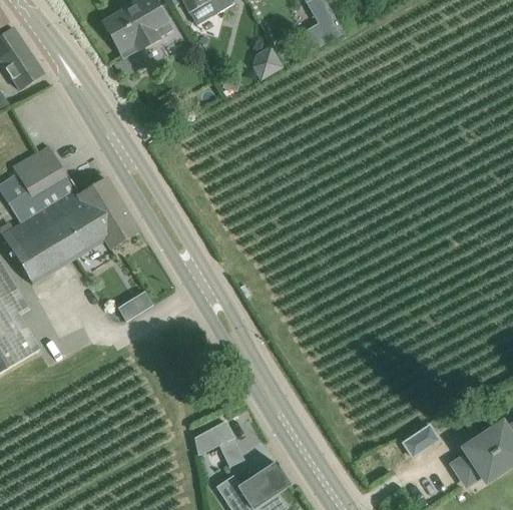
[(135,2),(103,21),(124,56),(127,54),(173,28),(162,11),(155,0),(134,0),(135,2)]
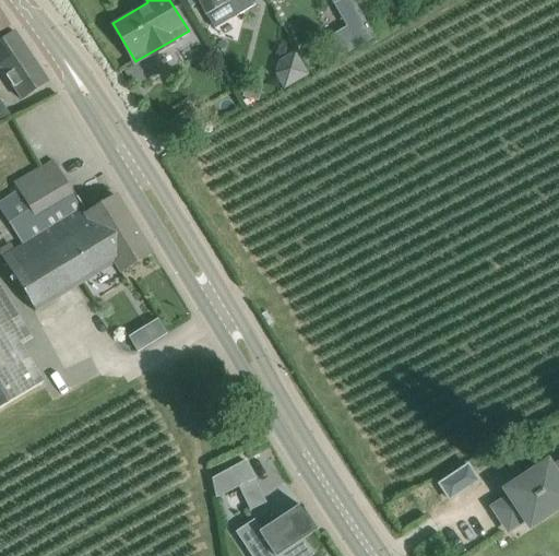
[(200,0),(205,11),(214,26),(256,2),(254,0),(200,0)]
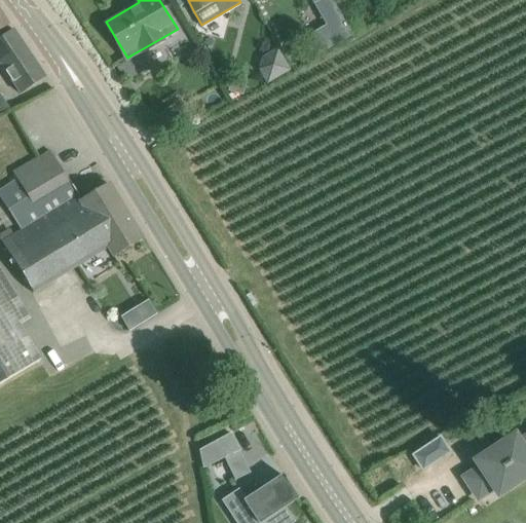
[(316,0),(314,1),(313,1),(326,23),(337,41),(352,32),(334,0),(316,0)]
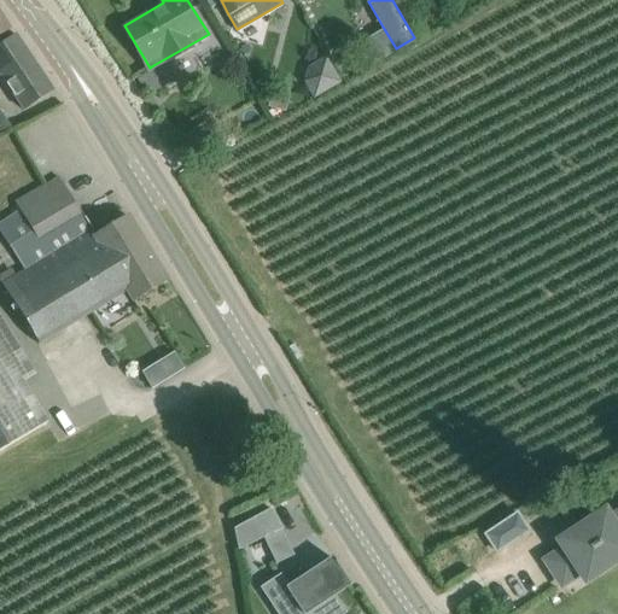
[(0,33),(11,27),(0,9),(0,33)]
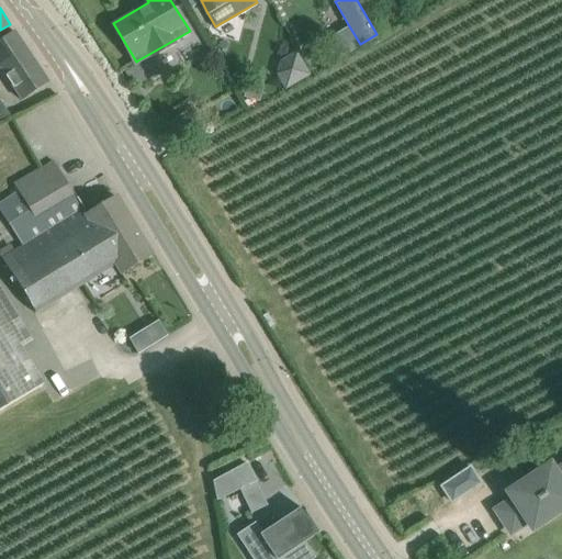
[(0,37),(0,64),(23,98),(49,79),(15,29),(0,37)]
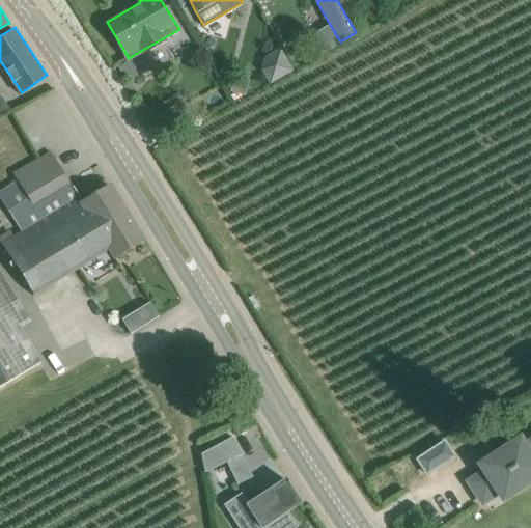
[(280,46),(266,55),(261,67),(270,83),(294,68),(280,46)]
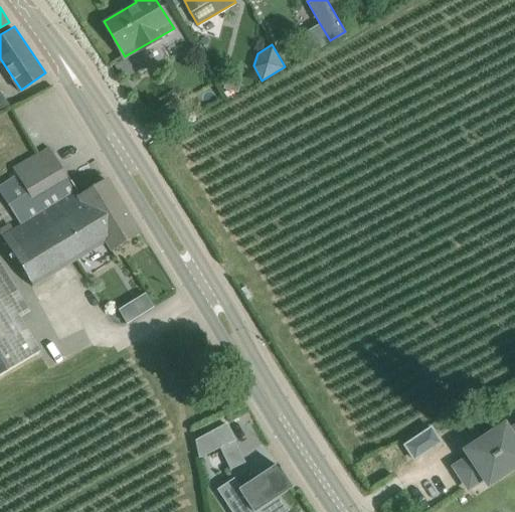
[(0,108),(10,104),(0,89),(0,108)]
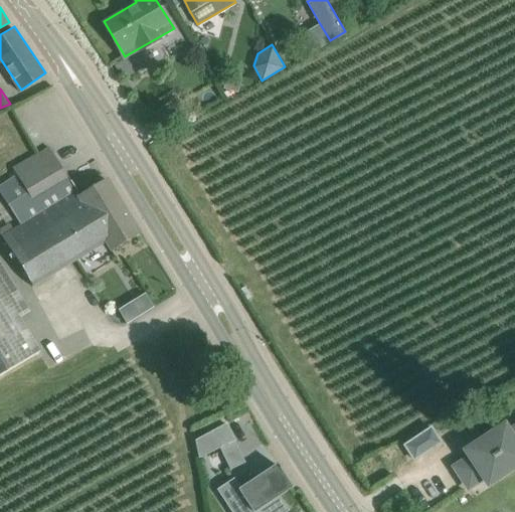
[(0,190),(20,224),(3,235),(32,284),(107,239),(112,246),(139,231),(107,177),(80,193),(49,145),(12,167),(17,175),(0,185),(0,190)]
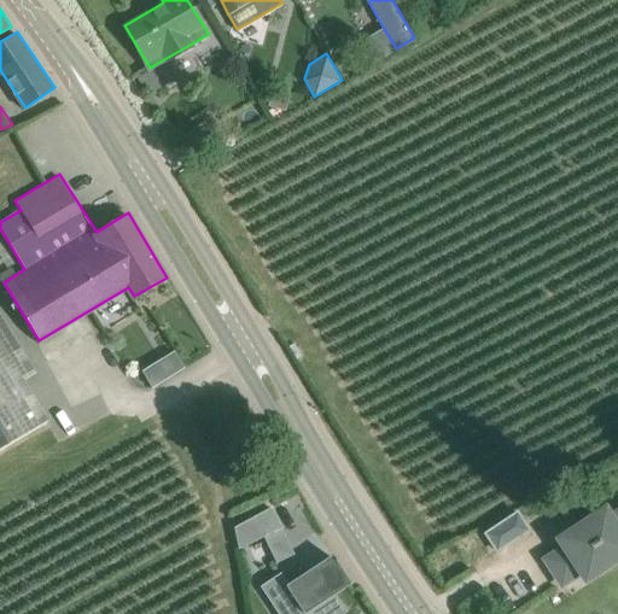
[(0,454),(47,425),(23,386),(36,378),(0,320),(0,454)]
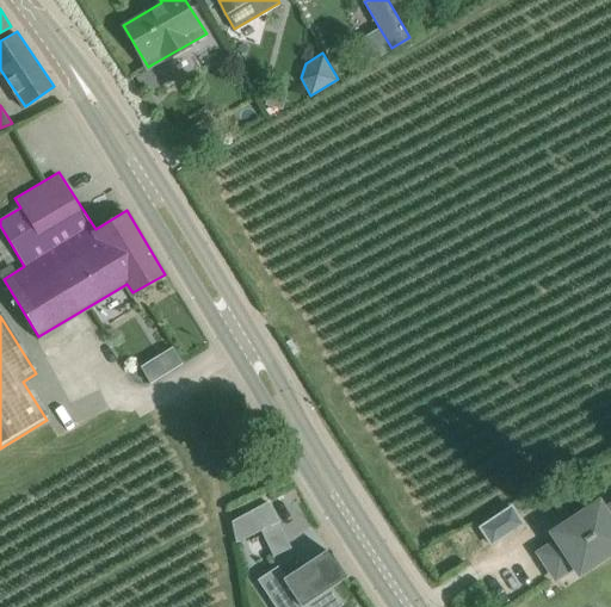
[(172,346),(141,365),(150,381),(181,361),(172,346)]
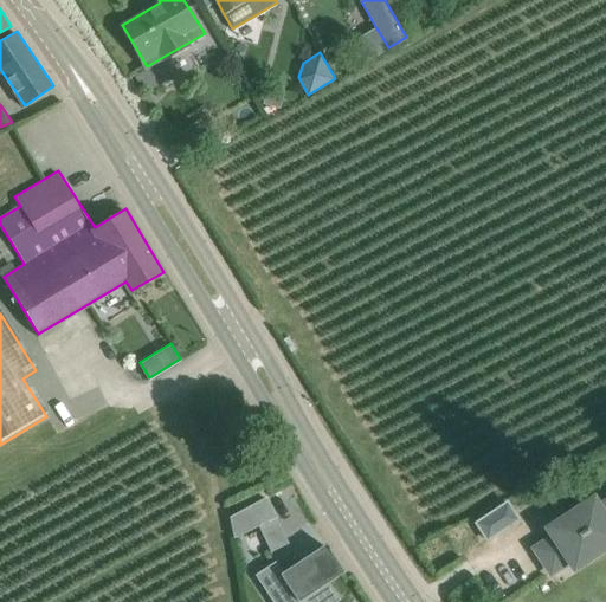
[(266,494),(231,515),(236,536),(259,524),(271,550),(289,542),(266,494)]
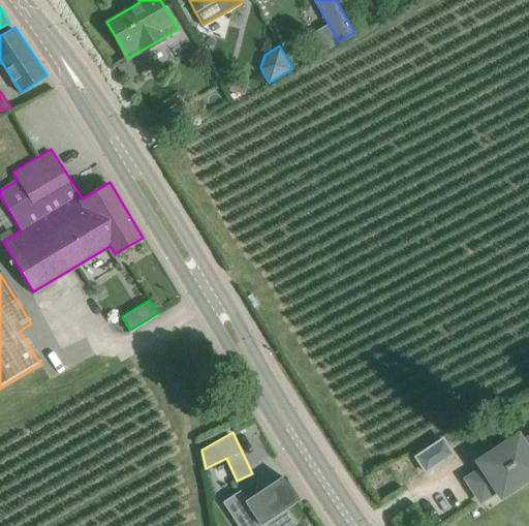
[(484,467),(469,477),(481,497),(497,487),(501,494),(528,475),(528,437),(522,442),(518,435),(494,452),(480,460),(479,461),(481,464),(484,467)]
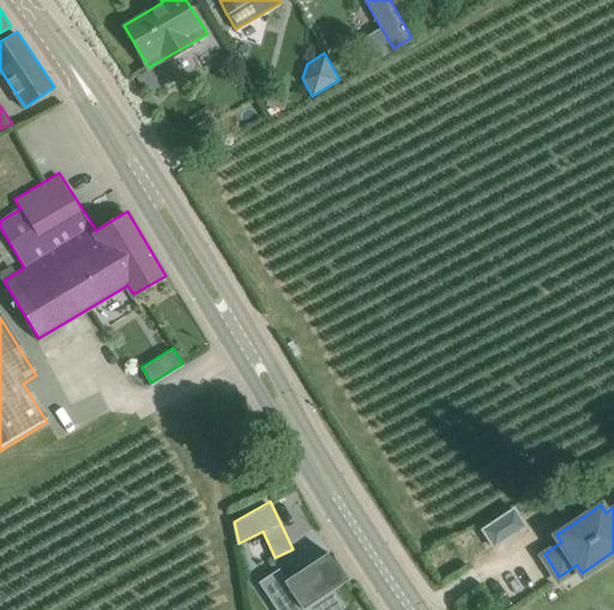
[(515,509),(485,529),(494,544),(524,524),(515,509)]
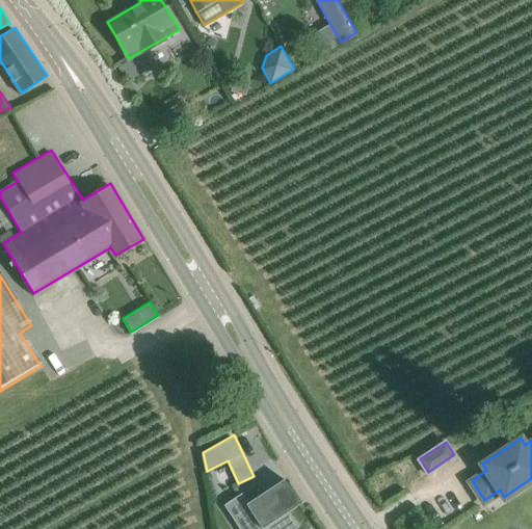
[(301,501),(286,478),(248,502),(242,492),(224,503),(241,528),(293,528),(299,525),(289,509),(301,501)]
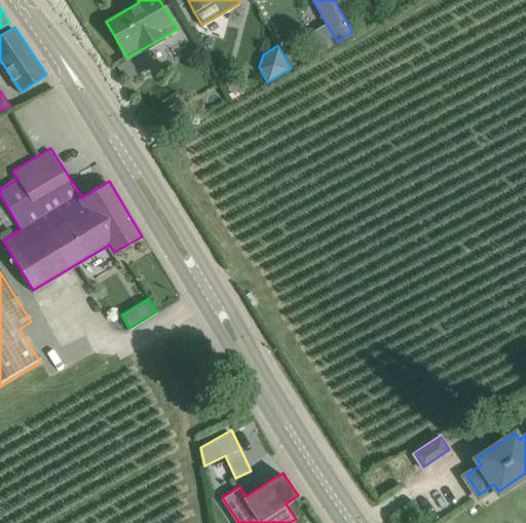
All buildings are outlined.
